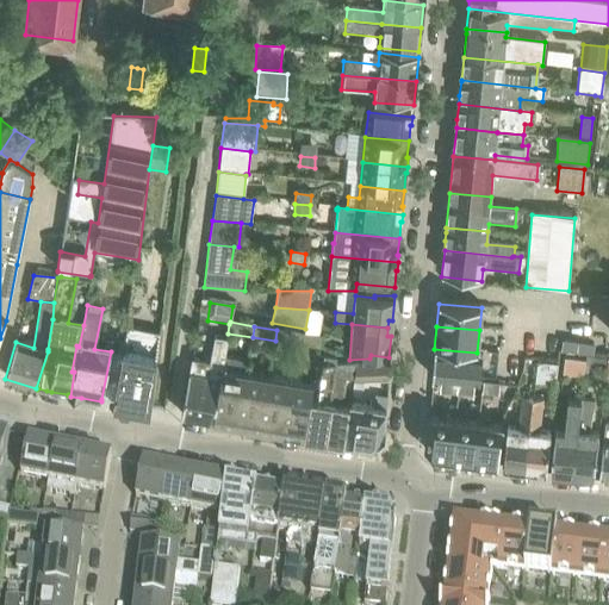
[(113,401),(113,404),(149,411),(157,349),(160,334),(128,328),(123,354),(113,401)]
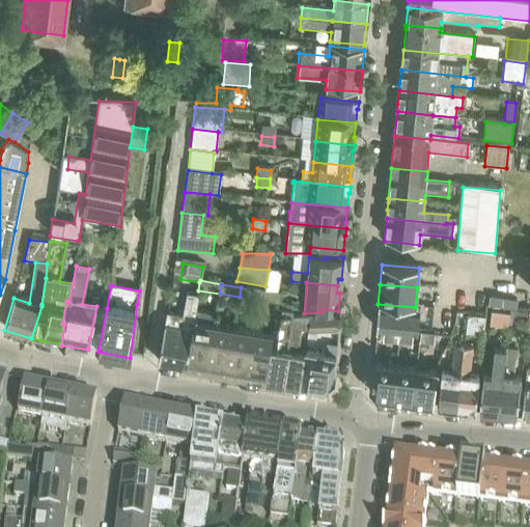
[(260,290),(241,287),(240,297),(258,300),(260,290)]
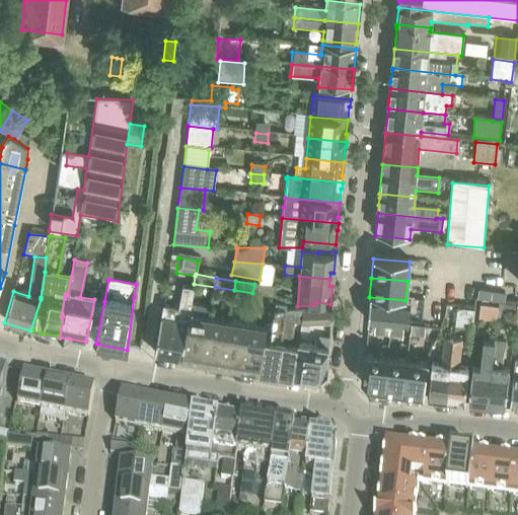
[(252,293),(272,297),(274,287),(254,284),(252,293)]
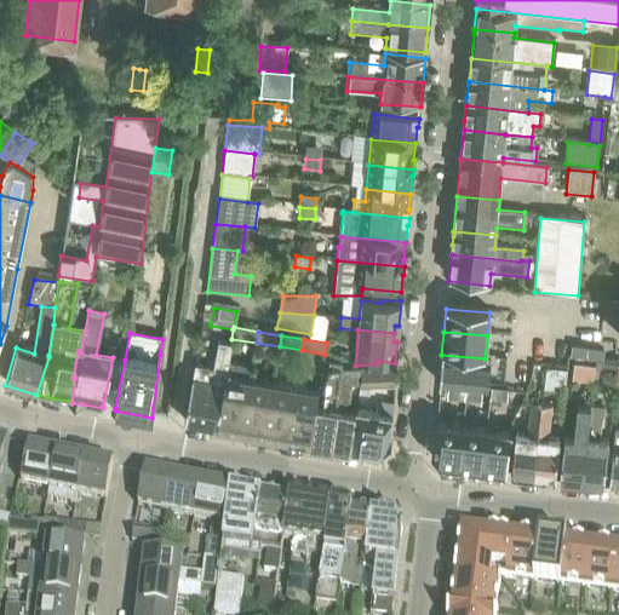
[(195,367),(184,423),(184,424),(218,430),(229,363),(233,348),(219,345),(215,371),(195,367)]
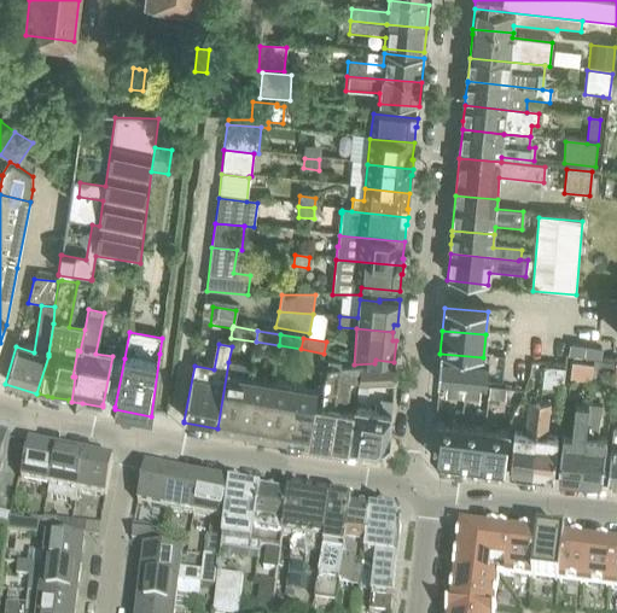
[(570,348),(569,357),(583,360),(585,350),(570,348)]
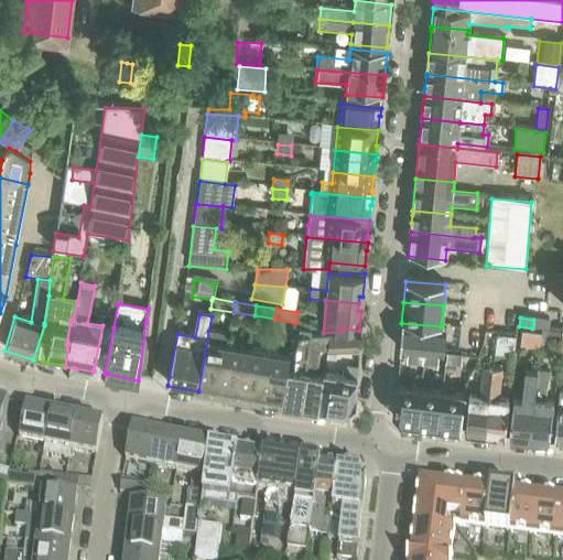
[(534,320),(533,329),(547,330),(548,322),(534,320)]
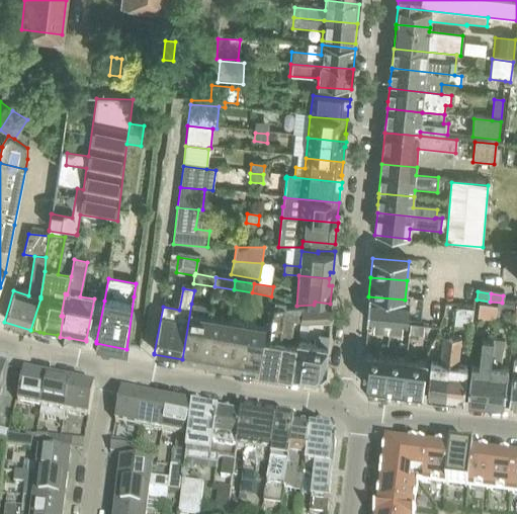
[(94,298),(86,339),(96,341),(103,301),(94,298)]
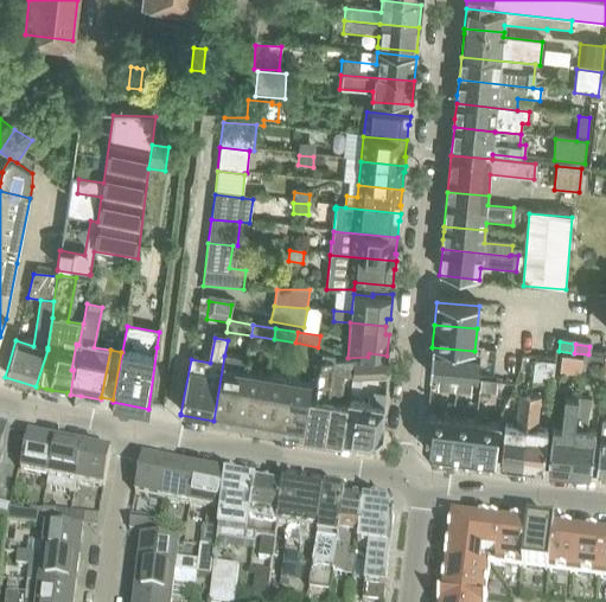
[(432,351),(429,378),(445,379),(477,383),(479,356),(432,351)]
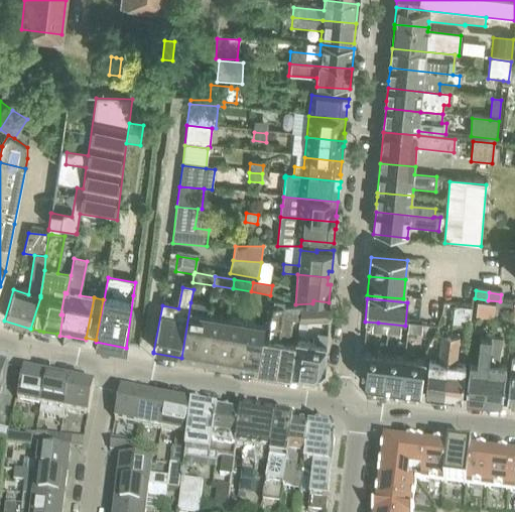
[(190,302),(181,358),(200,362),(208,317),(210,305),(190,302)]
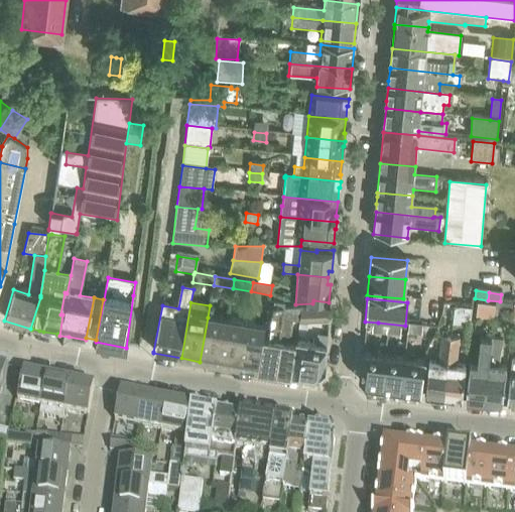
[(495,306),(494,311),(513,313),(514,304),(512,304),(495,302),(495,306)]
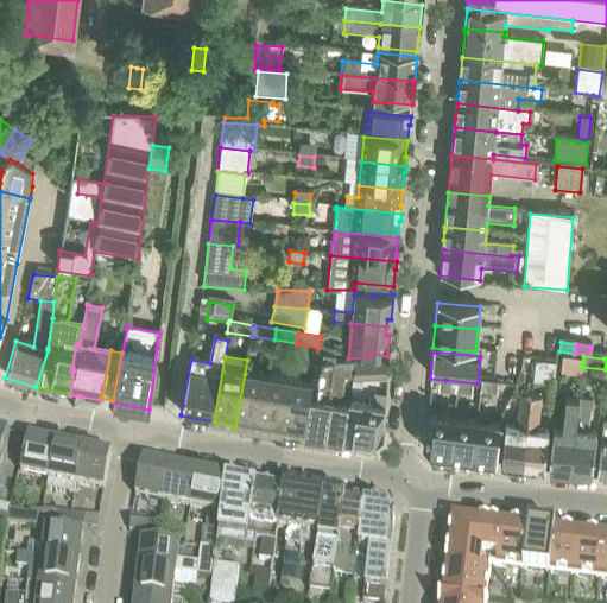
[(562,359),(561,370),(582,373),(582,367),(583,361),(562,359)]
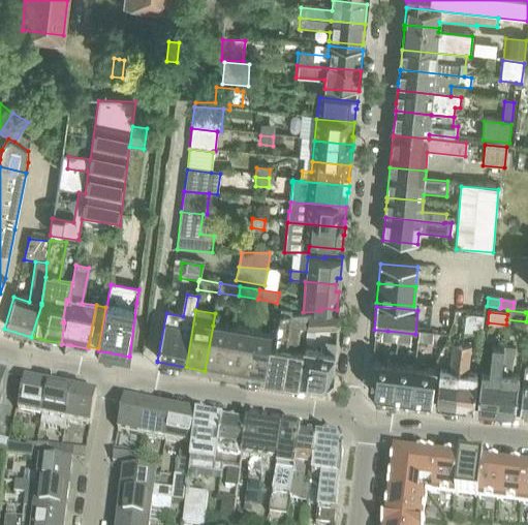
[(454,313),(454,322),(464,323),(465,315),(465,314),(454,313)]
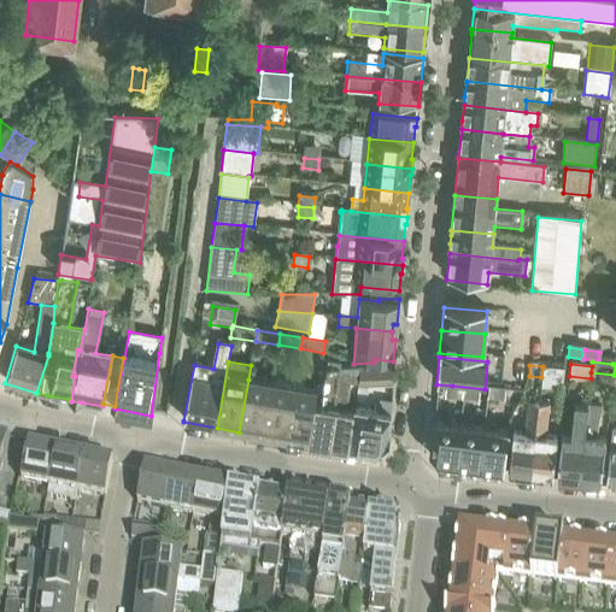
[(314,406),(308,443),(328,447),(340,371),(340,368),(328,369),(322,409),(314,406)]
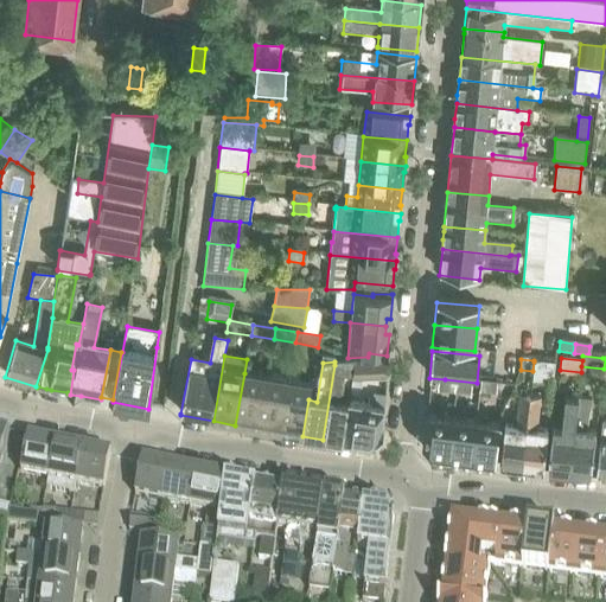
[(353,364),(351,386),(361,389),(362,380),(387,380),(388,362),(386,363),(353,364)]
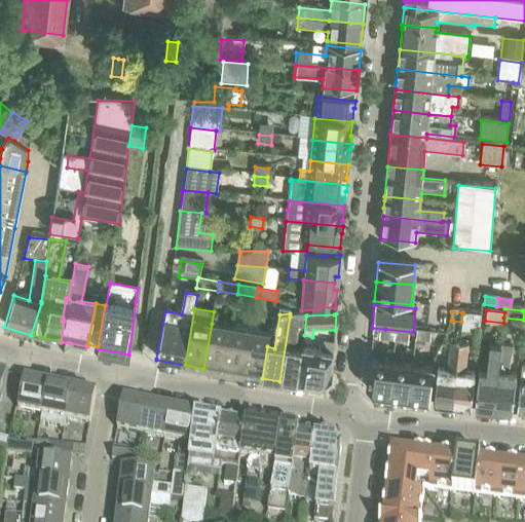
[(461,322),(460,332),(469,333),(469,329),(479,330),(480,315),(462,313),(461,322)]
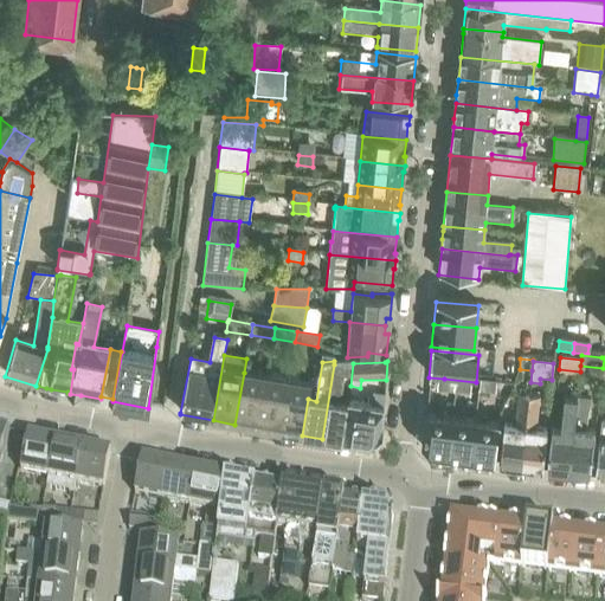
[(334,364),(322,439),(341,443),(347,406),(339,404),(347,363),(334,364)]
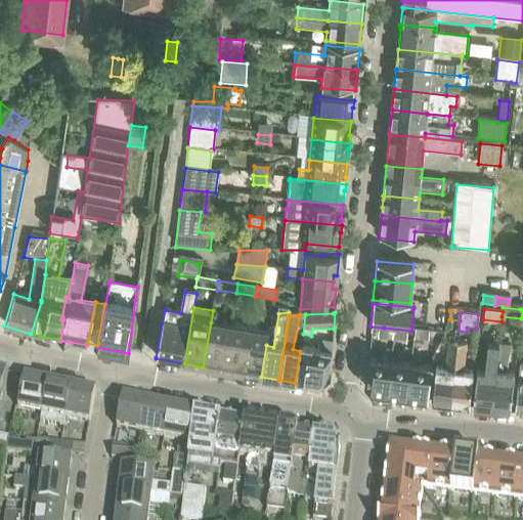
[(211,322),(203,367),(222,371),(230,327),(211,322)]
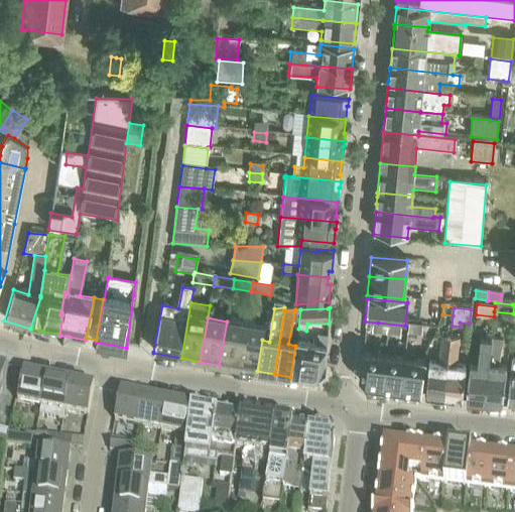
[(227,322),(219,365),(238,368),(246,325),(227,322)]
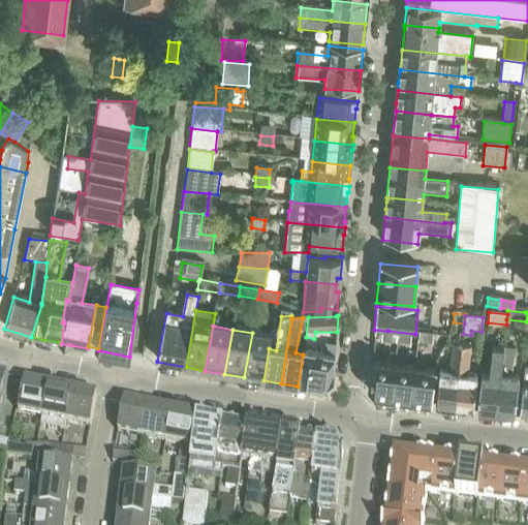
[(264,380),(269,348),(268,348),(270,336),(252,333),(244,377),(264,380)]
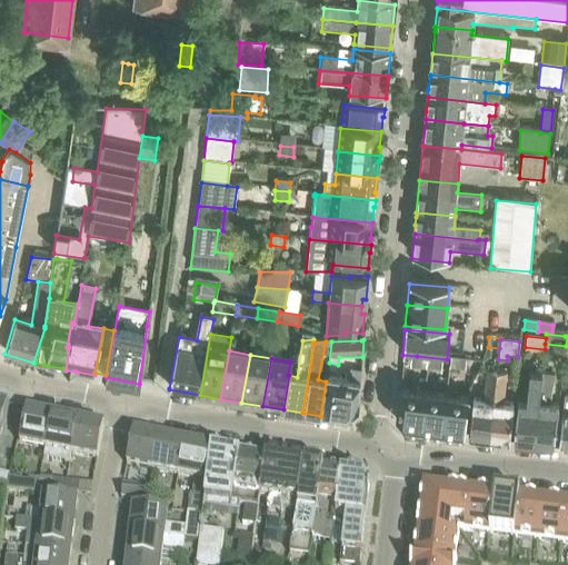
[(411,358),(410,367),(426,368),(426,359),(411,358)]
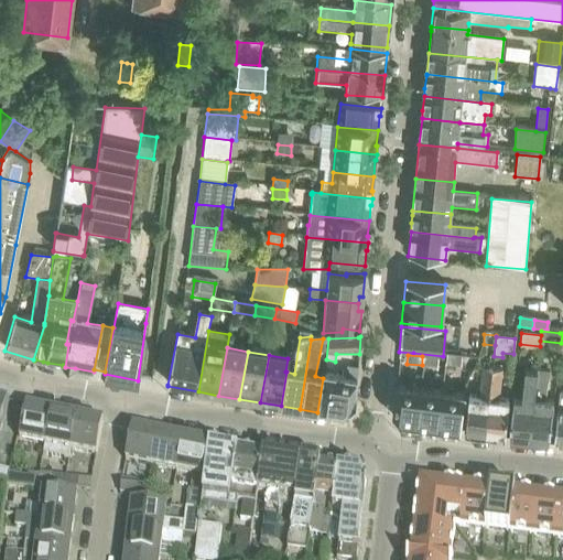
[(422,356),(422,365),(436,366),(436,357),(422,356)]
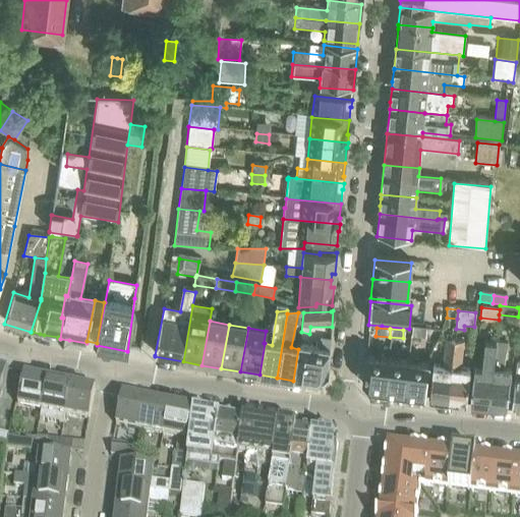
[(413,329),(412,337),(424,338),(425,330),(413,329)]
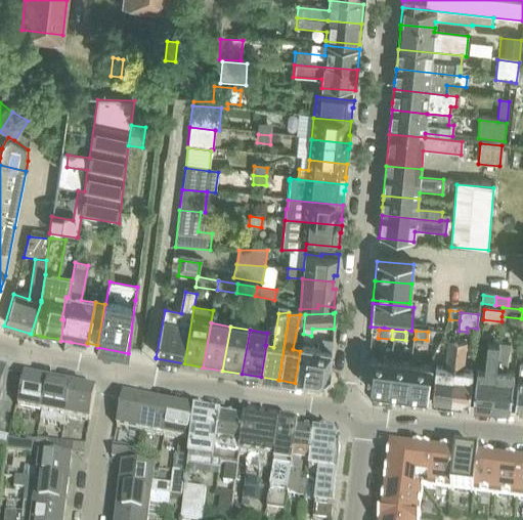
[(435,370),(431,402),(432,402),(443,403),(449,404),(456,344),(448,343),(444,371),(435,370)]
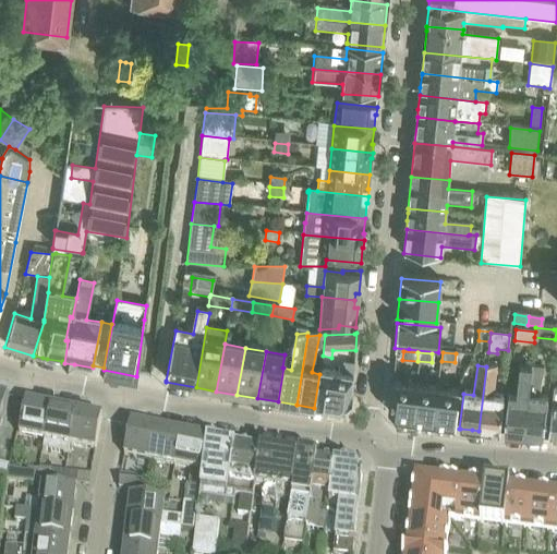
[(486,366),(479,431),(484,432),(496,433),(499,433),(503,398),(492,397),(495,368),(486,366)]
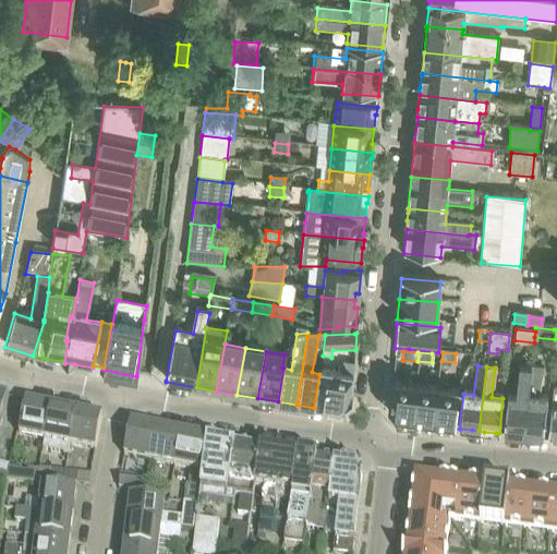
[(508,395),(504,434),(522,436),(530,368),(519,366),(516,396),(508,395)]
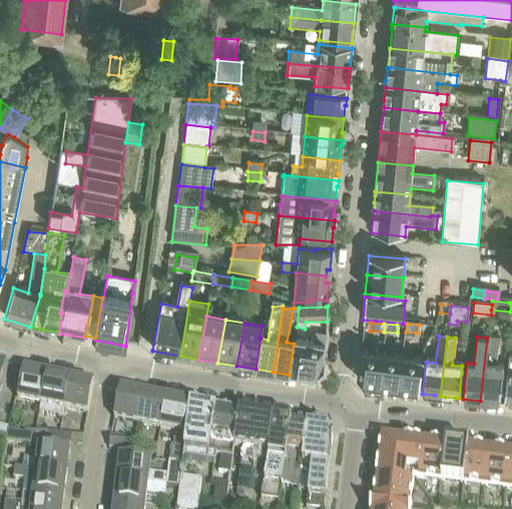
[(487,338),(480,401),(499,403),(503,367),(494,366),(497,339),(487,338)]
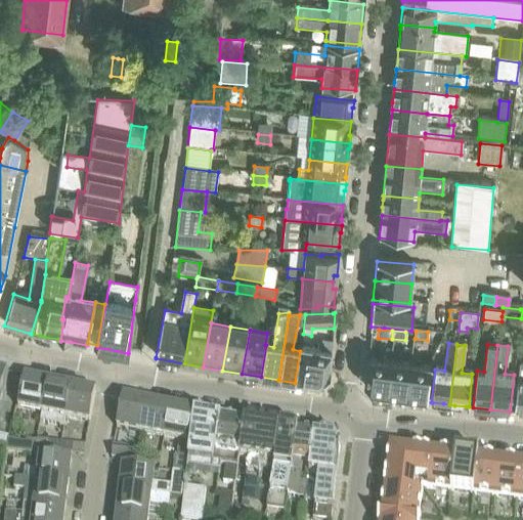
[(300,351),(295,383),(318,386),(329,378),(331,353),(311,350),(300,349),(300,351)]
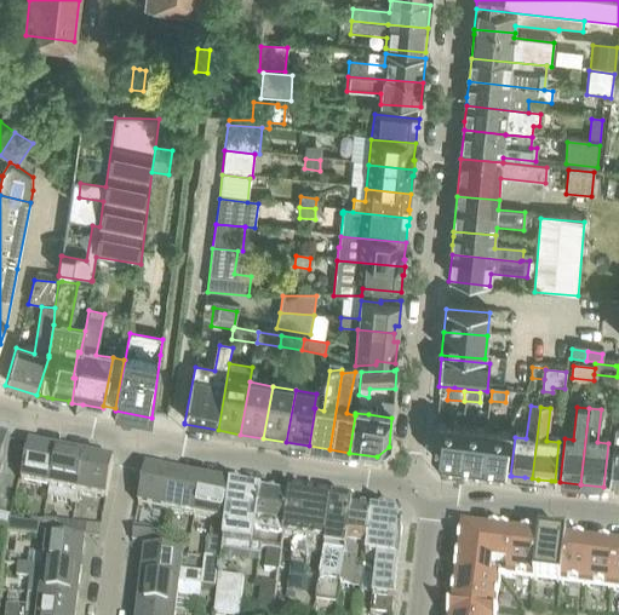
[(435,425),(431,457),(439,466),(454,469),(460,427),(435,425)]
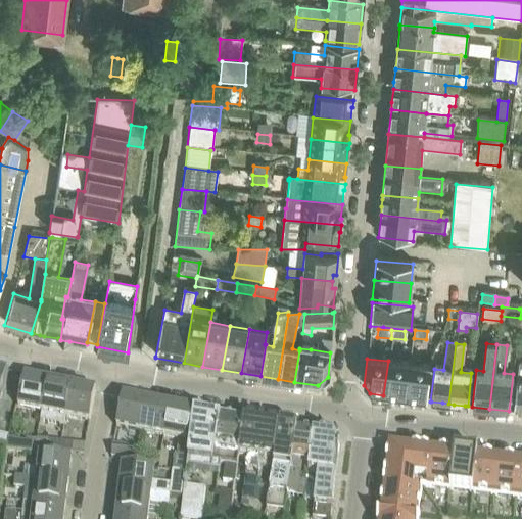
[(388,361),(383,395),(405,398),(409,364),(388,361)]
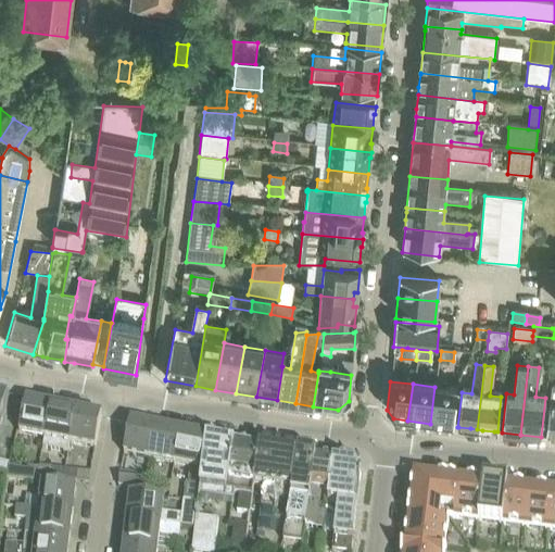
[(434,387),(430,424),(453,426),(457,390),(434,387)]
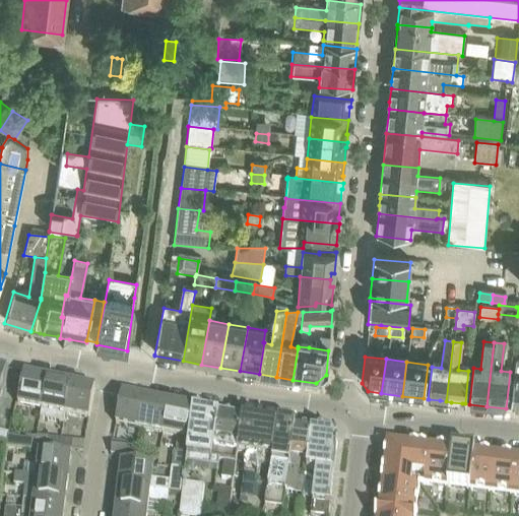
[(510,408),(518,409),(518,363),(515,363),(510,408)]
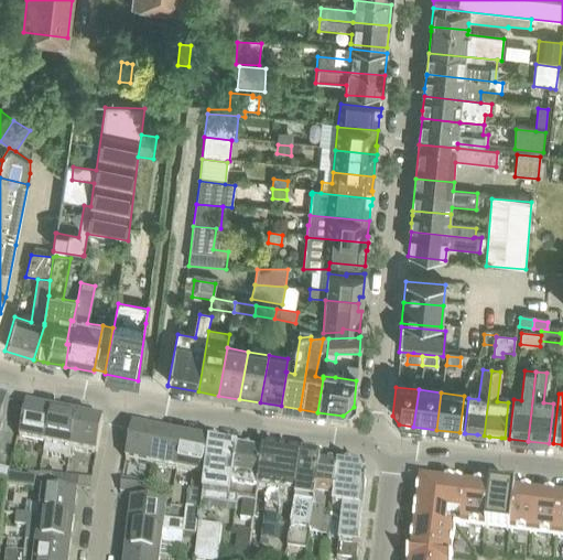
[(45,451),(52,417),(25,411),(19,445),(45,451)]
